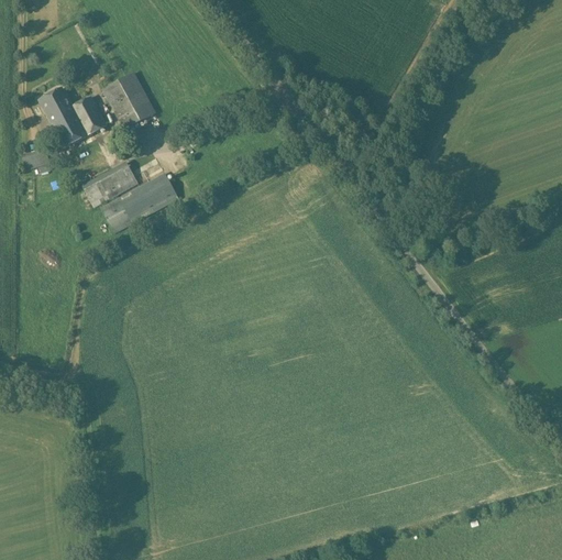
[(101,89),(118,120),(122,129),(155,111),(133,72),(101,89)]
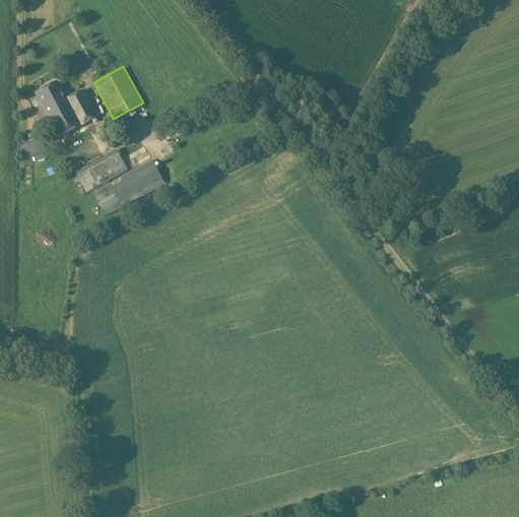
[(35,92),(44,110),(58,136),(98,115),(83,88),(66,98),(57,80),(35,92)]
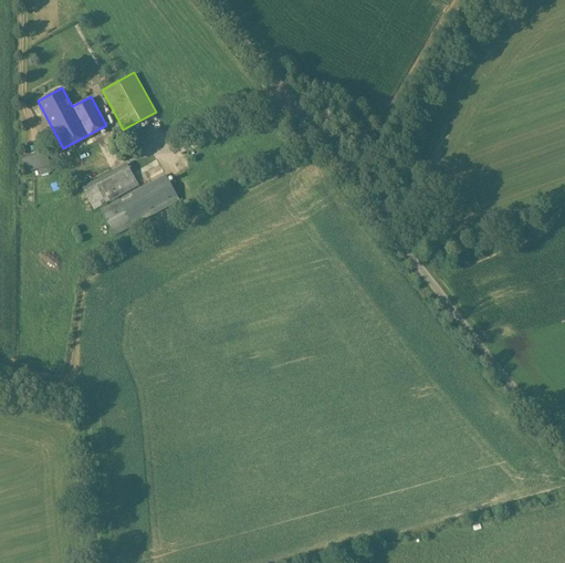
[(126,162),(92,180),(81,186),(93,208),(104,201),(104,202),(138,185),(126,162)]
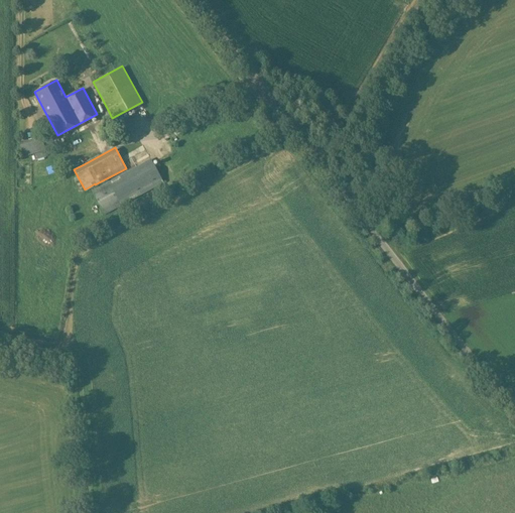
[(45,155),(43,149),(33,153),(34,158),(45,155)]
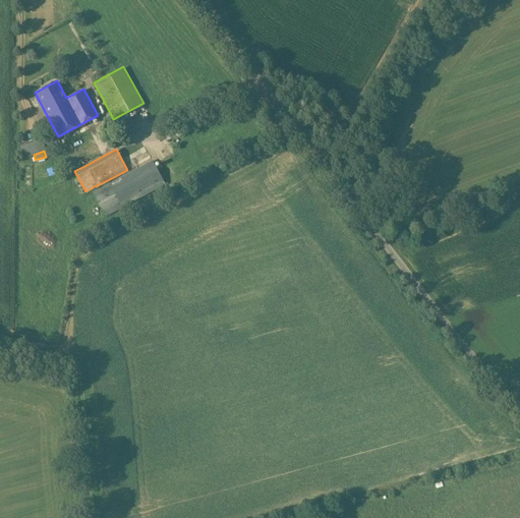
[(152,159),(107,183),(92,191),(105,216),(164,183),(152,160),(152,159)]
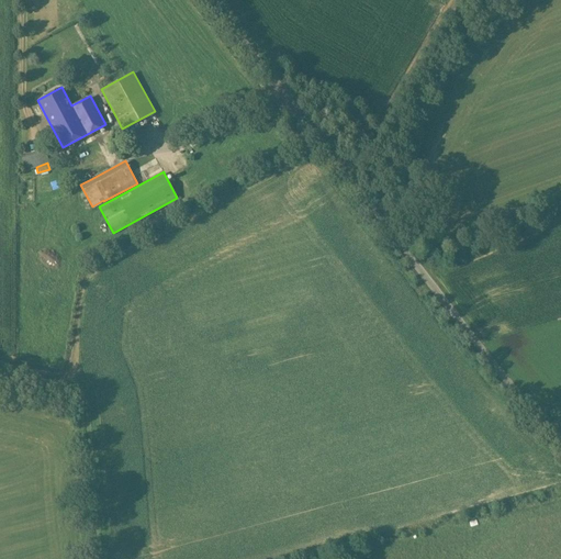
All buildings are outlined.
